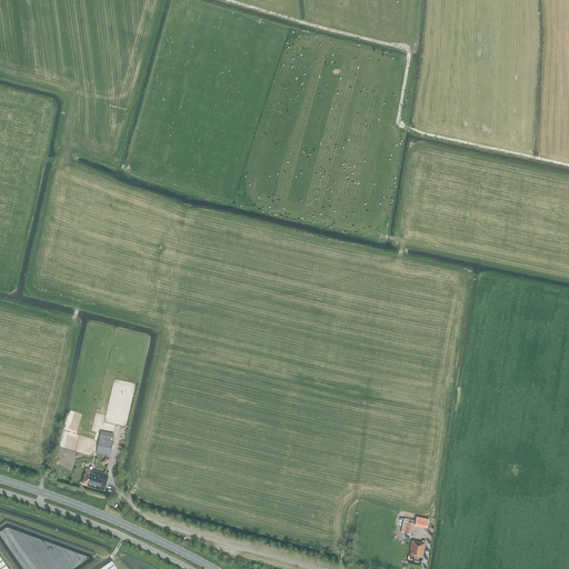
[(113,439),(99,437),(96,453),(110,456),(113,439)]
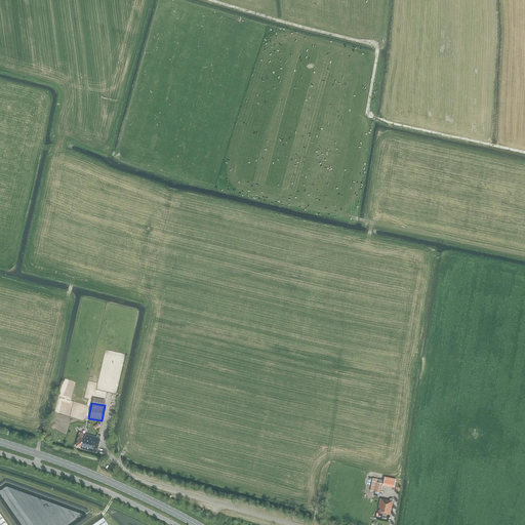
[(96,435),(96,437),(79,433),(76,446),(80,447),(80,448),(96,453),(101,438),(99,438),(101,436),(96,435)]
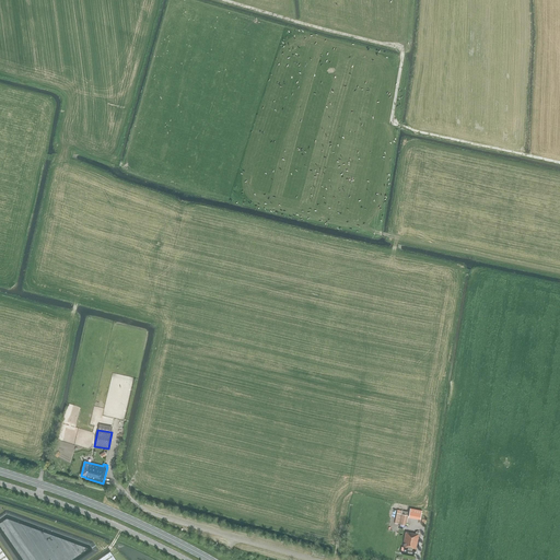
[(410,509),(408,517),(420,520),(422,511),(410,509)]
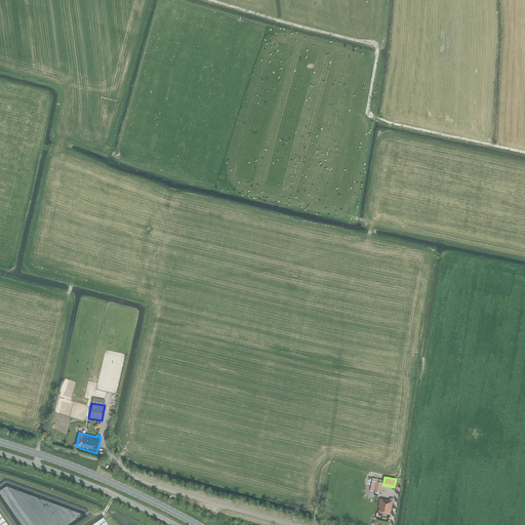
[(380,493),(382,483),(371,481),(370,491),(380,493)]
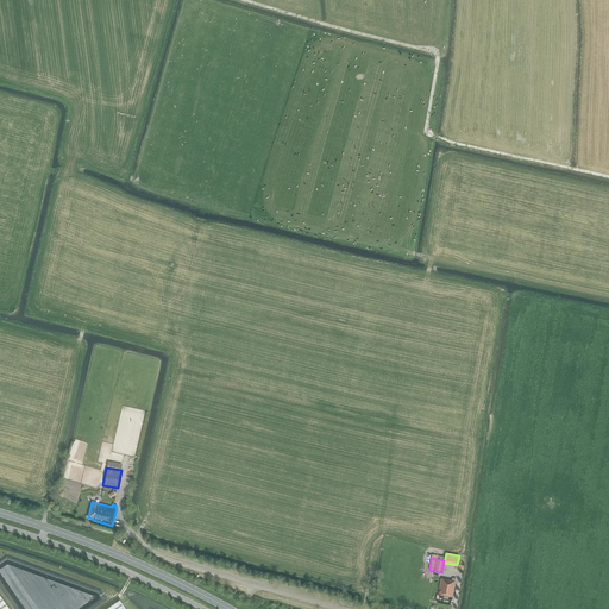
[(453,592),(456,579),(452,578),(452,581),(441,578),(439,589),(439,594),(441,594),(440,601),(451,603),(452,597),(452,592),(453,592)]
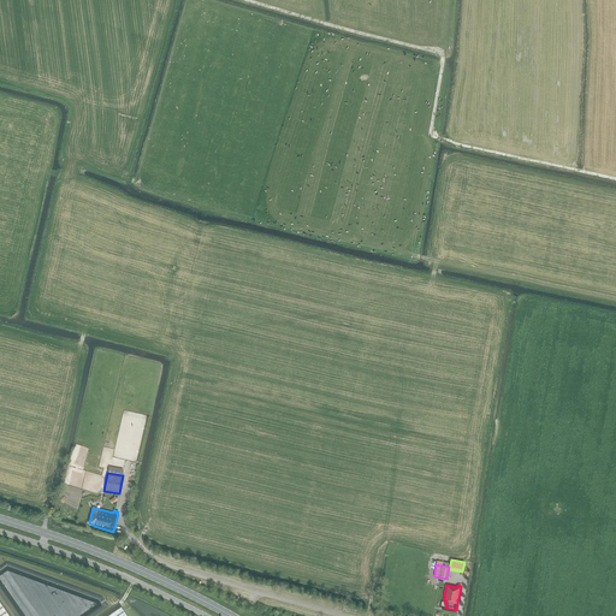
[(10,615),(0,600),(0,615),(10,615)]
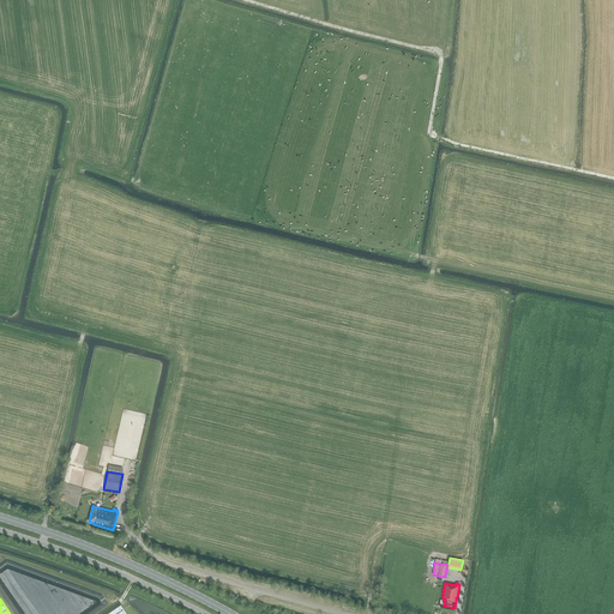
[(109,605),(106,599),(102,601),(103,602),(91,609),(94,613),(109,605)]
